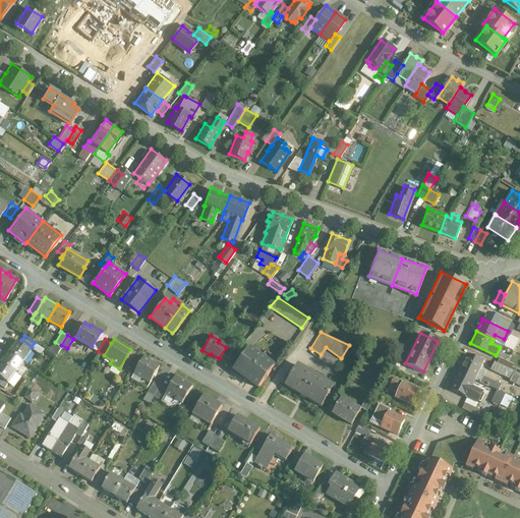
[(31,349),(17,340),(9,350),(22,360),(31,349)]
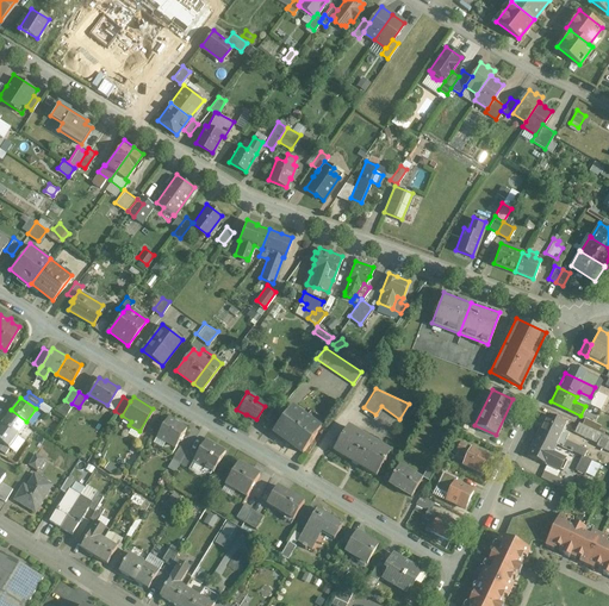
[(272,405),(263,416),(269,420),(279,410),(272,405)]
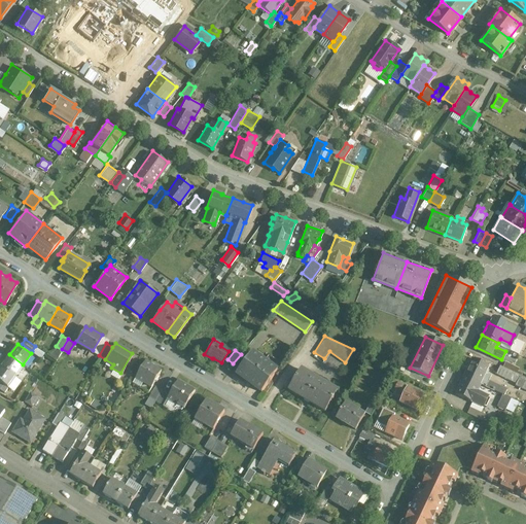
[(276,369),(251,350),(235,372),(260,390),(276,369)]
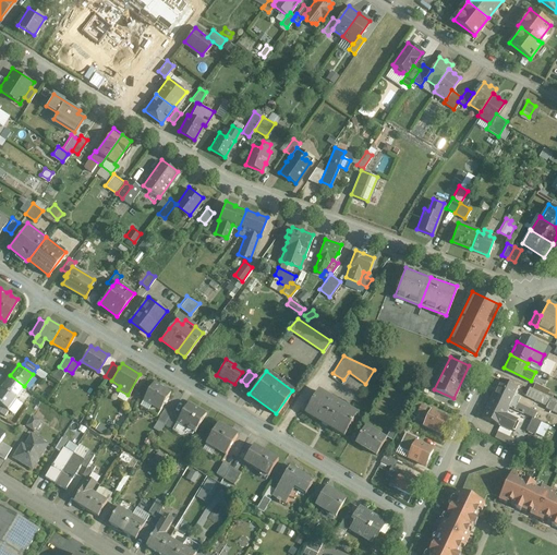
[(24,386),(10,375),(1,386),(14,396),(15,397),(24,386)]
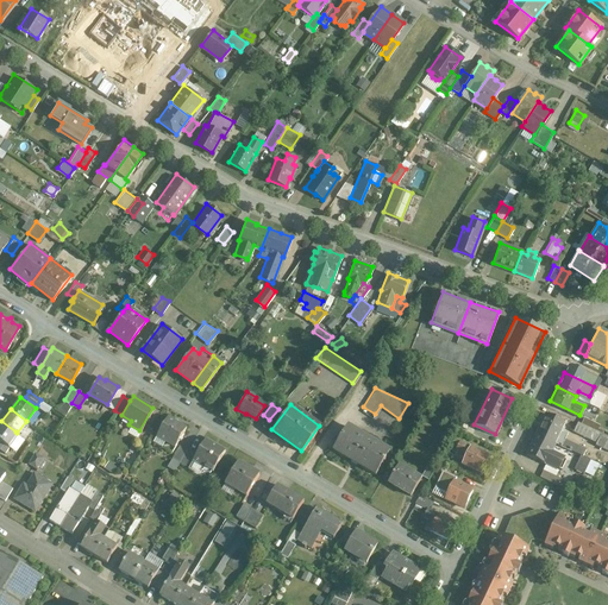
[(564,420),(545,411),(536,432),(555,441),(561,443),(564,436),(566,432),(561,428),(564,420)]
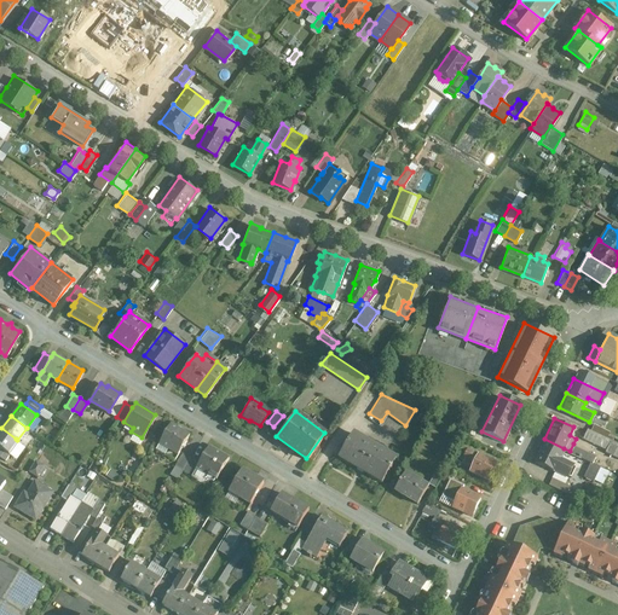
[(189,434),(169,422),(159,441),(168,446),(169,445),(179,450),(189,434)]
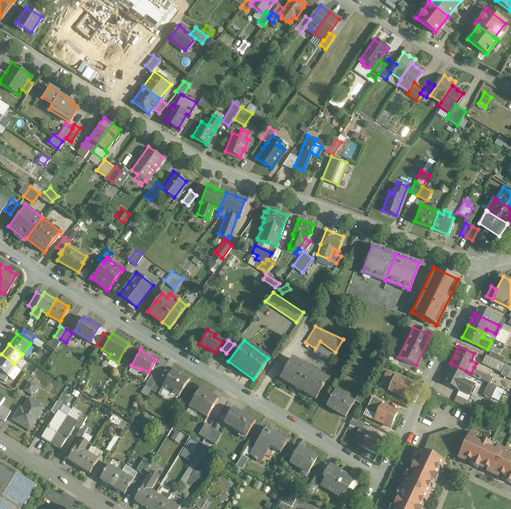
[(498,354),(490,350),(488,355),(495,359),(498,354)]
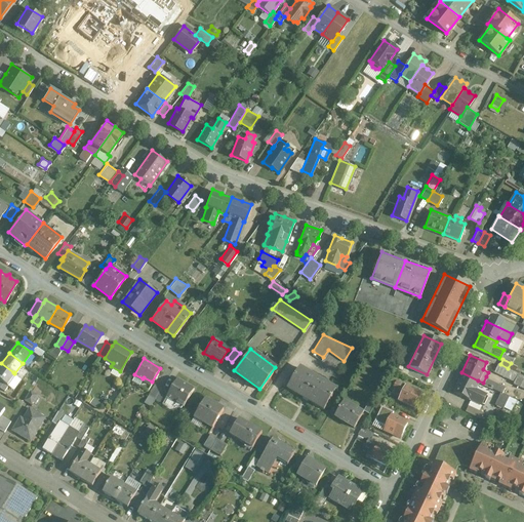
[(13,372),(1,363),(0,365),(0,379),(12,389),(21,377),(14,373),(13,372)]
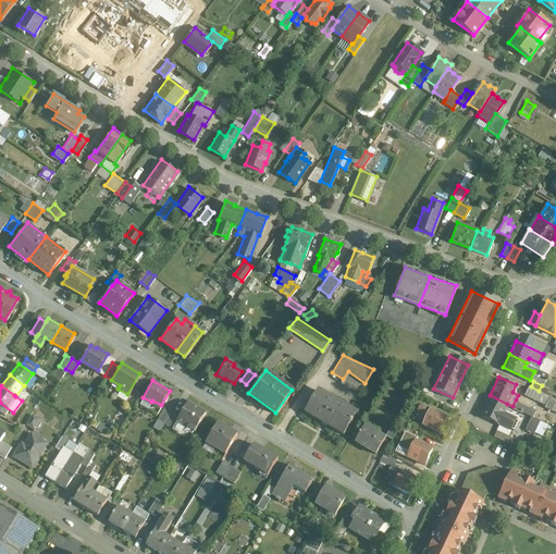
[(531,386),(528,385),(523,393),(544,404),(545,404),(548,395),(539,391),(531,386)]
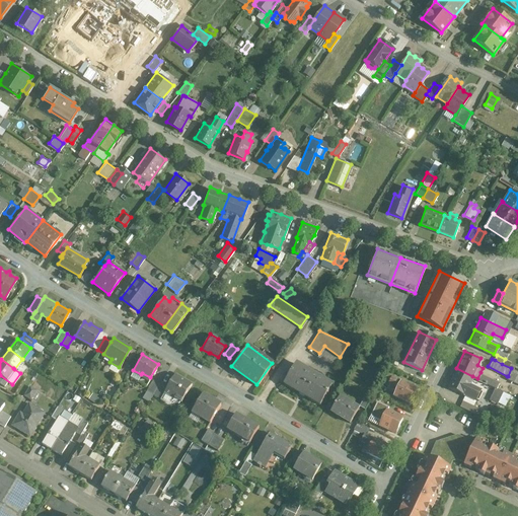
[(300,392),(312,372),(295,362),(283,382),(300,392)]
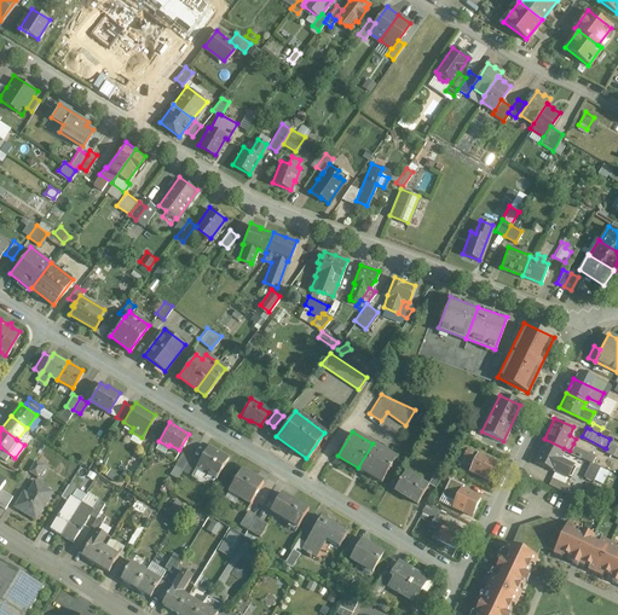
[(564,448),(544,439),(533,460),(566,475),(572,463),(560,457),(564,448)]
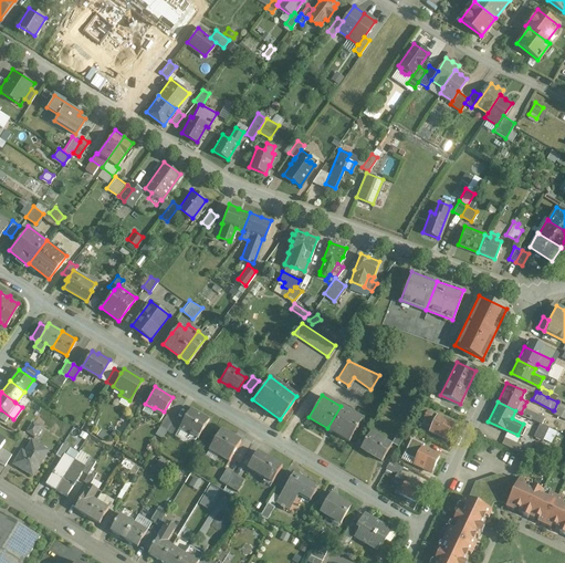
[(564,405),(557,402),(554,410),(553,410),(553,412),(564,417),(564,405)]
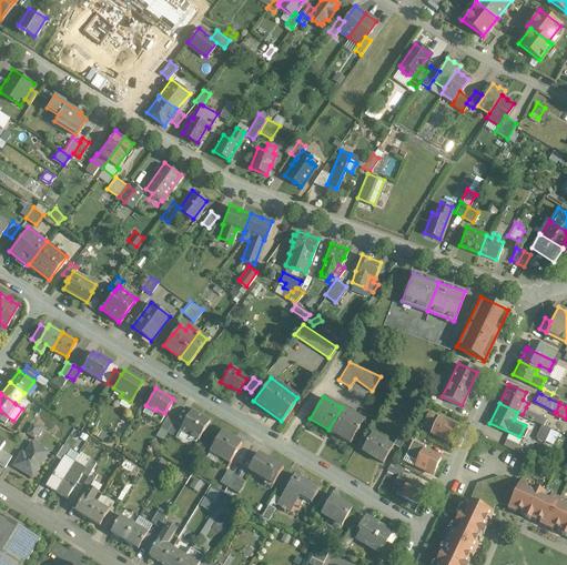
[(342,407),(328,430),(350,442),(363,420),(342,407)]
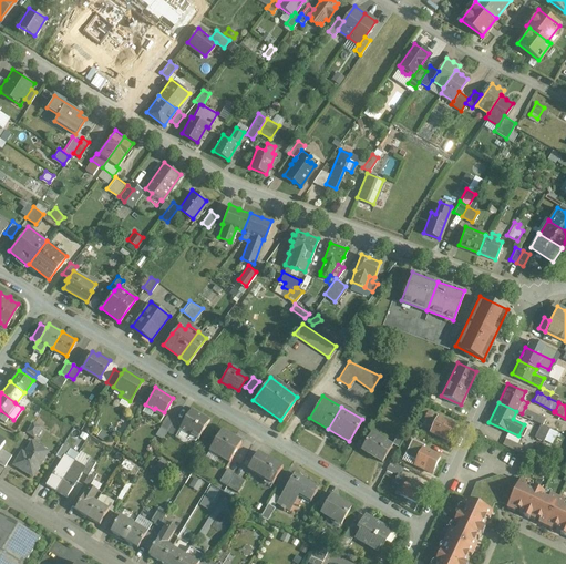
[(538,413),(525,407),(522,413),(535,420),(538,413)]
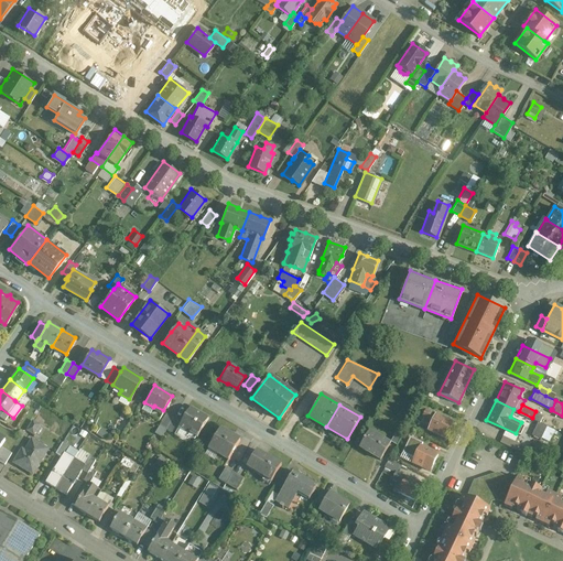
[(207,417),(190,406),(181,420),(177,424),(179,425),(196,435),(207,417)]
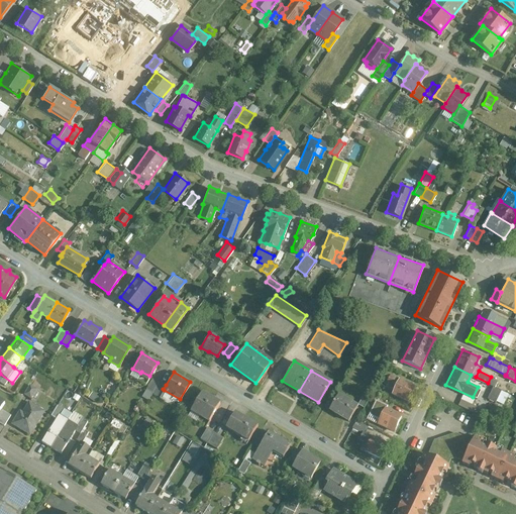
[(414,385),(398,378),(389,374),(383,386),(391,389),(393,385),(395,386),(391,393),(407,401),(414,385)]
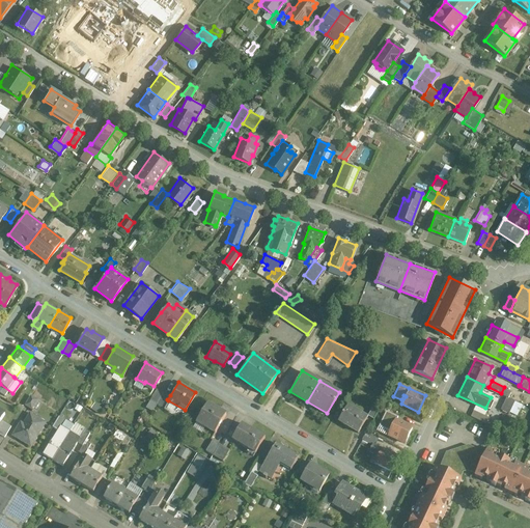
[(156,387),(149,397),(156,401),(162,391),(156,387)]
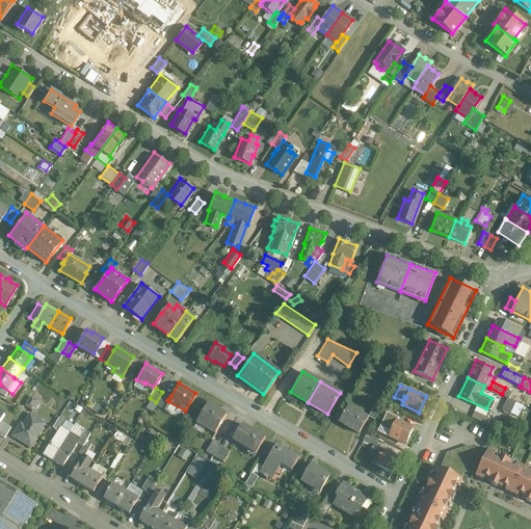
[(530,399),(525,398),(505,388),(502,394),(506,397),(501,408),(516,416),(523,404),(530,407),(530,399)]
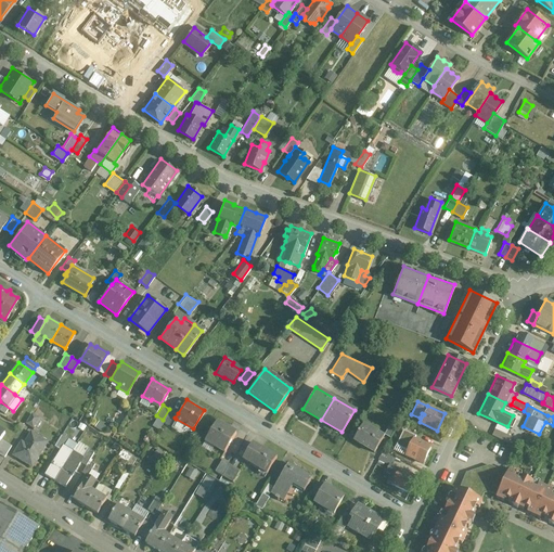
[(178,413),(169,409),(163,420),(171,425),(176,419),(175,418),(178,413)]
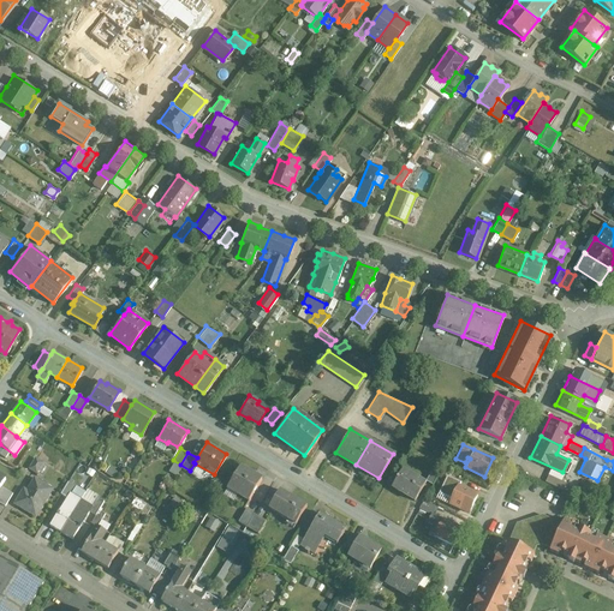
[(42,461),(35,456),(29,466),(36,471),(42,461)]
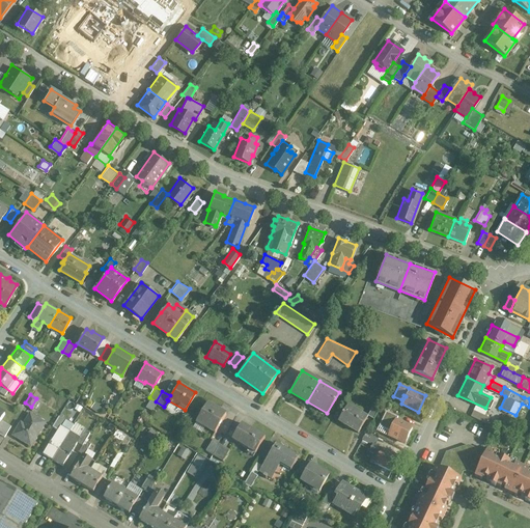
[(225,412),(206,401),(195,420),(214,431),(225,412)]
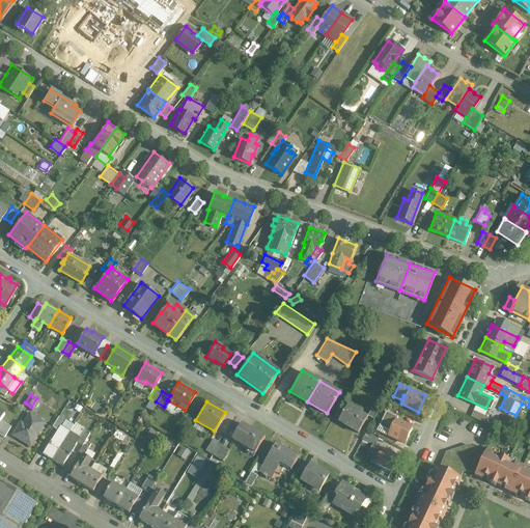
[(372,404),(366,414),(372,417),(379,407),(372,404)]
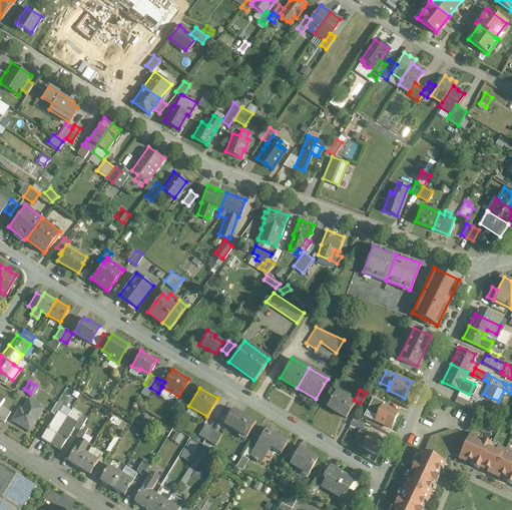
[(354,402),(335,391),(331,398),(330,399),(326,405),(345,416),(354,402)]
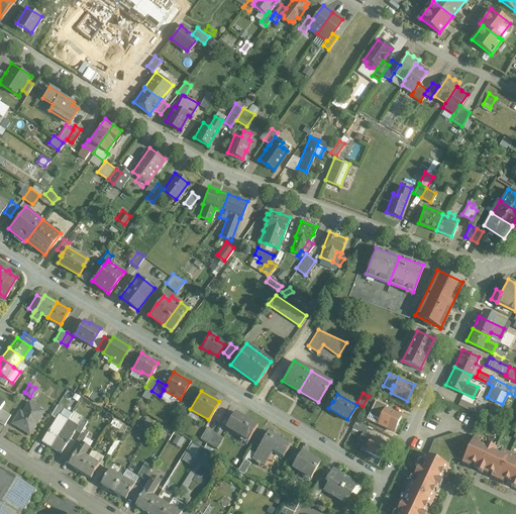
[(43,410),(28,401),(20,415),(17,413),(12,422),(29,432),(43,410)]
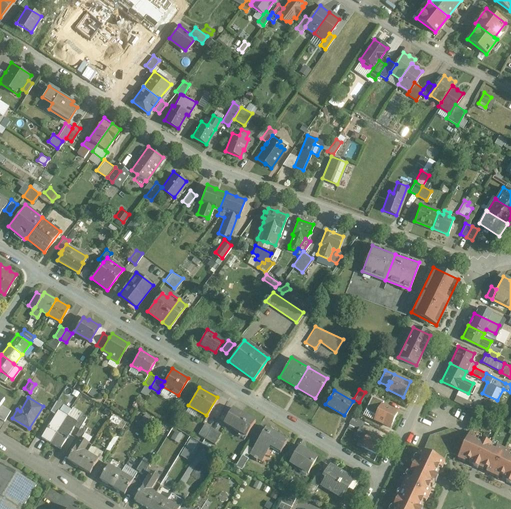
[(396,411),(381,403),(368,397),(365,403),(361,411),(362,412),(368,414),(374,417),(374,418),(389,425),(396,411)]
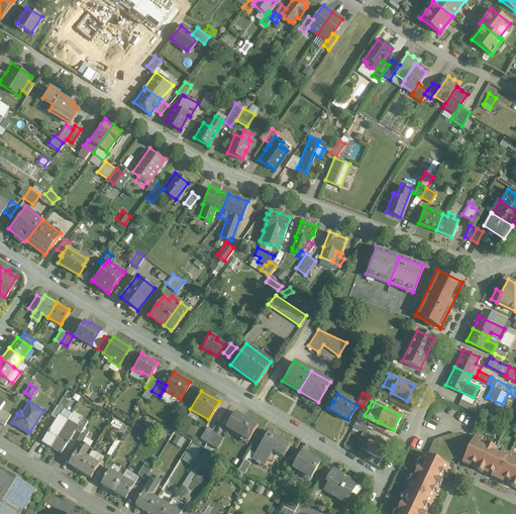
[(63,407),(57,403),(50,414),(56,417),(58,413),(60,413),(63,407)]
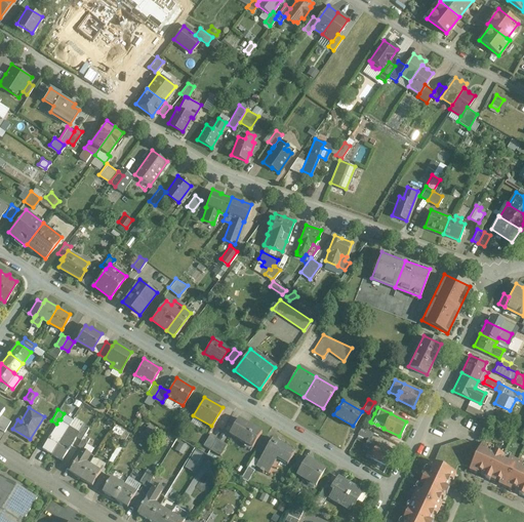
[(10,419),(0,413),(0,429),(4,431),(10,419)]
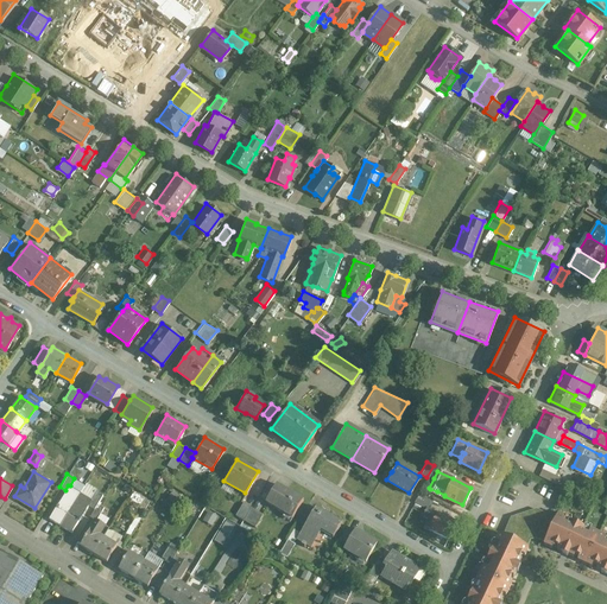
[(302,498),(276,482),(265,501),(291,516),(302,498)]
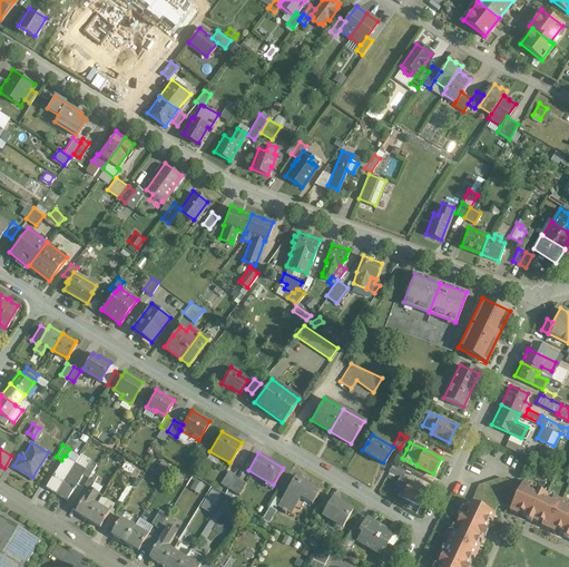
[(66,456),(64,456),(61,460),(50,479),(46,486),(67,498),(70,491),(82,472),(84,471),(85,468),(84,467),(66,456)]
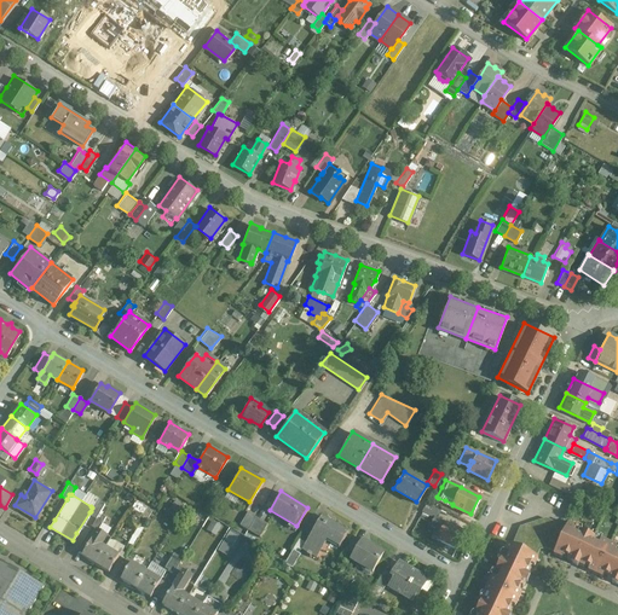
[(104,502),(97,498),(91,506),(92,508),(91,511),(90,512),(96,516),(99,511),(104,502)]
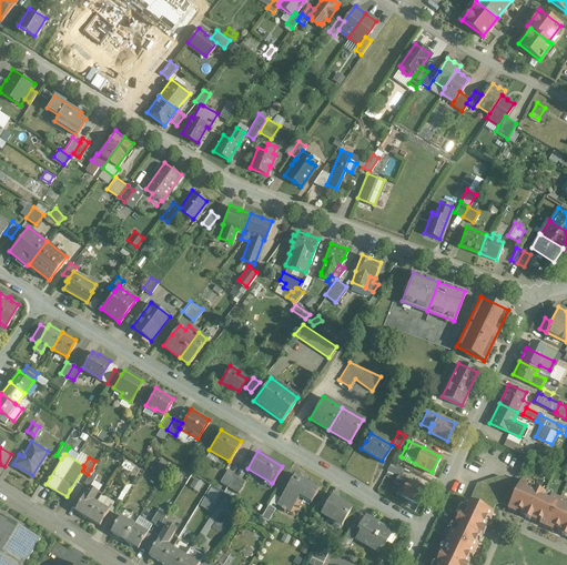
[(403,467),(390,461),(386,468),(397,474),(397,473),(400,474),(403,467)]
